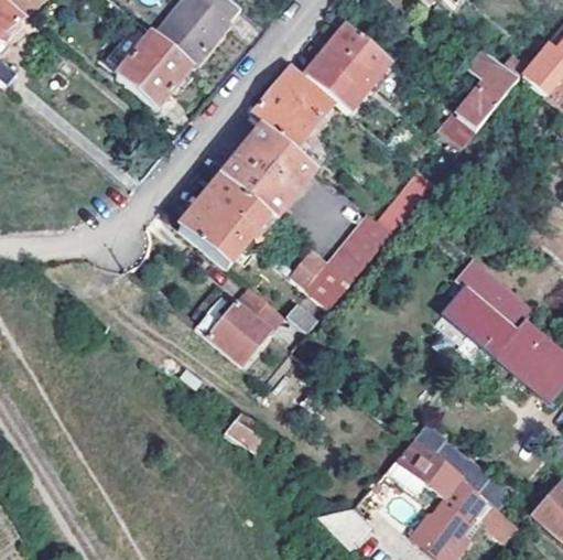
[(17,73),(0,60),(0,34),(4,31),(22,14),(4,0),(0,0),(0,81),(6,86),(17,73)]
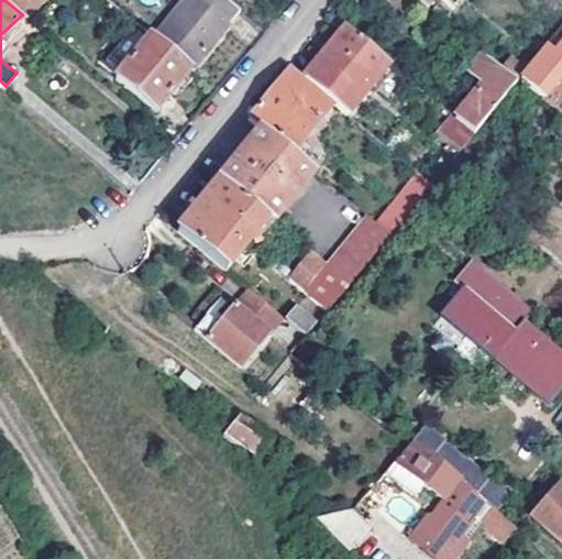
[(4,0),(22,14),(37,0),(4,0)]
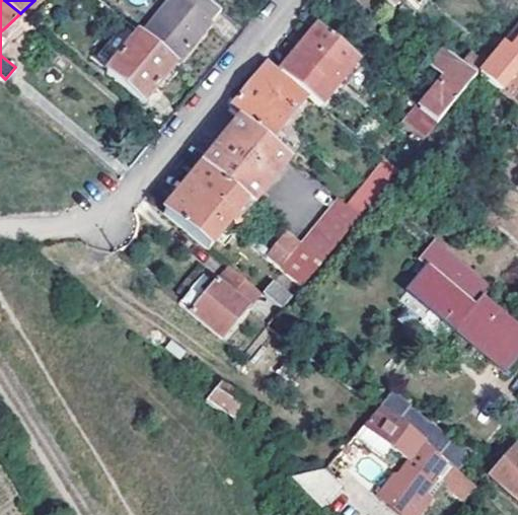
[(169,0),(142,33),(175,62),(220,8),(211,0),(169,0)]
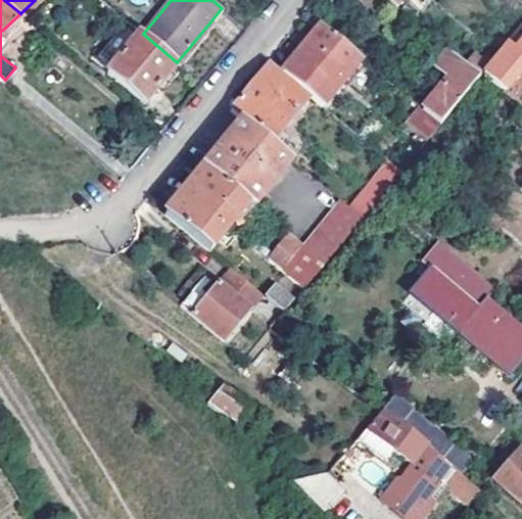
[(321,25),(282,71),(315,98),(323,104),(362,57),(321,25)]
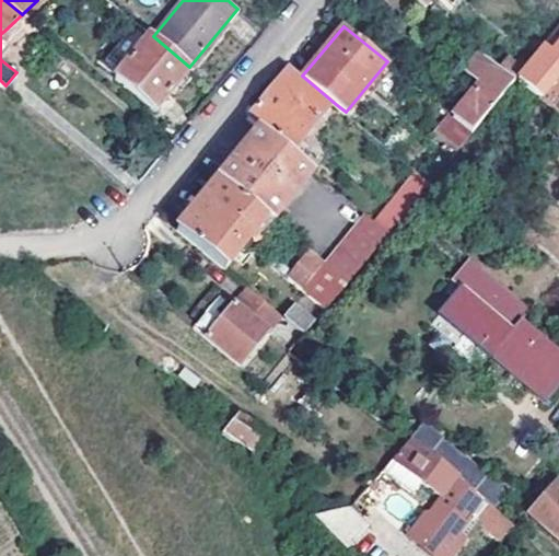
[(0,50),(12,37),(4,31),(0,34),(0,50)]
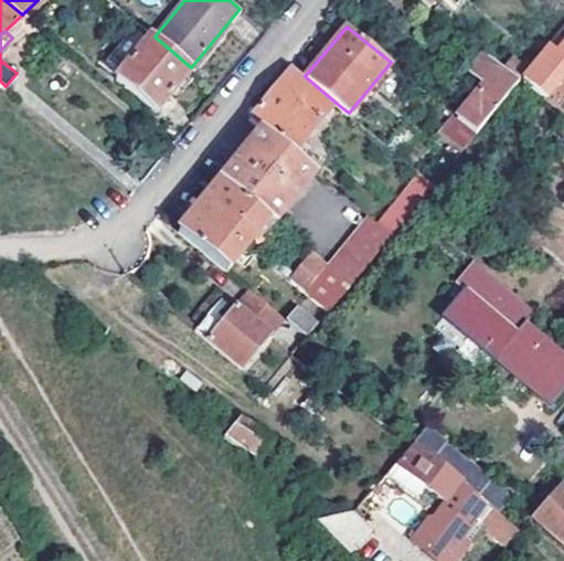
[(155,36),(150,33),(115,77),(156,112),(191,67),(155,36)]
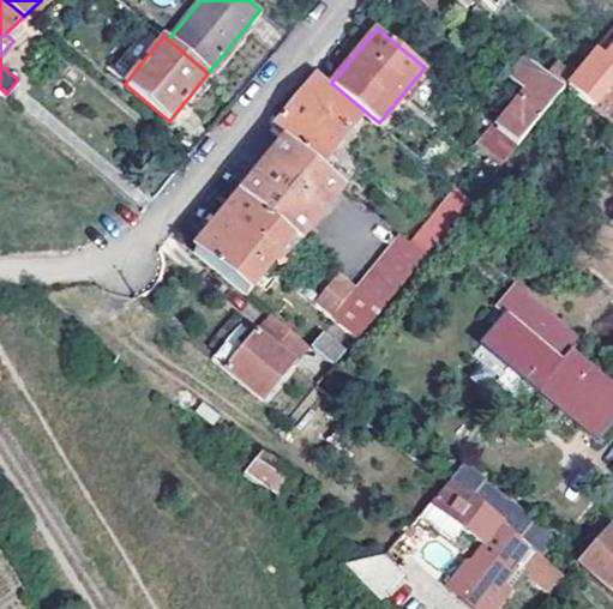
[(565,83),(590,103),(612,73),(612,43),(602,56),(593,49),(565,83)]
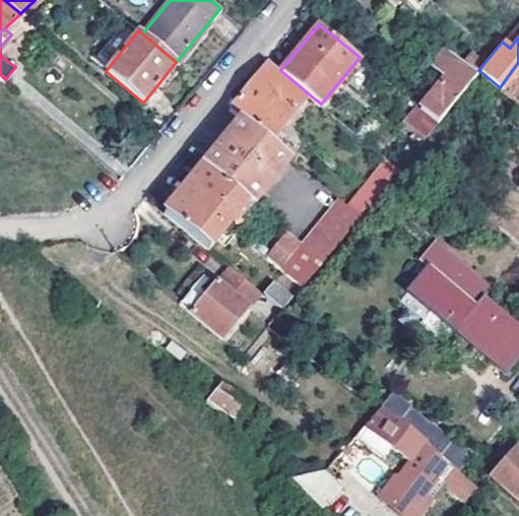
[(436,121),(474,74),(460,63),(442,47),(432,58),(448,72),(418,108),(436,121)]
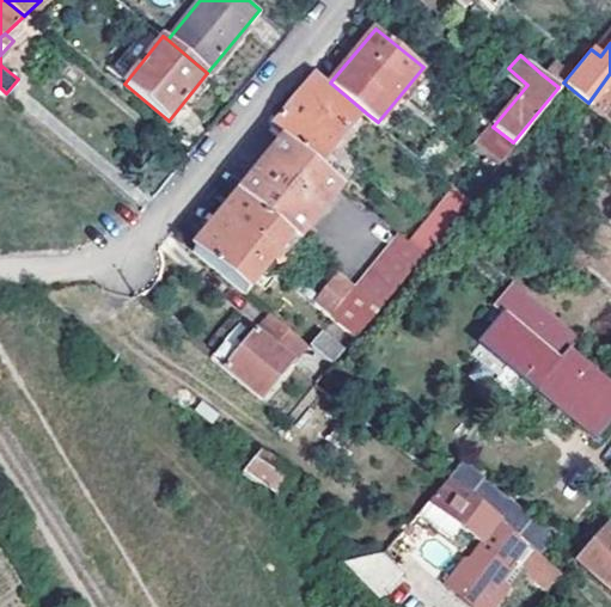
[(553,62),(542,74),(558,87),(563,81),(574,68),(566,62),(561,68),(553,62)]
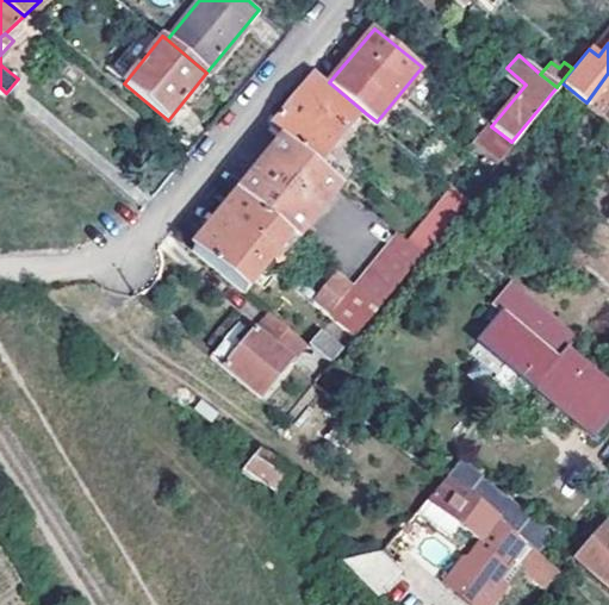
[(319,170),(367,114),(329,82),(314,70),(266,126),(281,138),(319,170)]
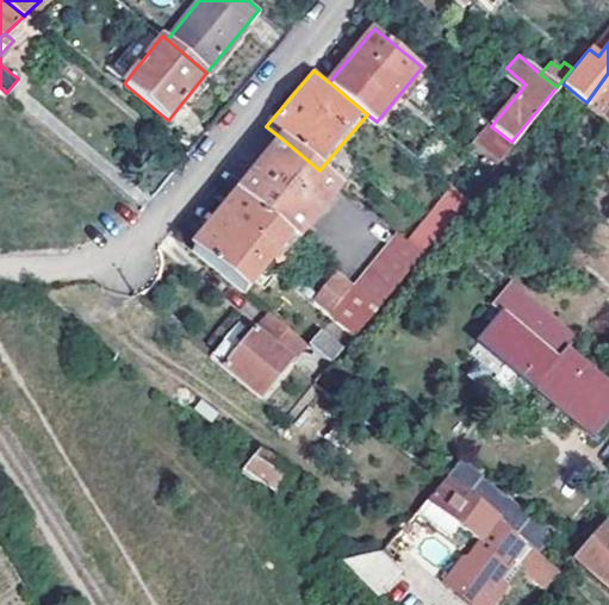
[(236,192),(290,236),(292,238),(337,185),(319,170),(281,138),(269,153),(236,192)]
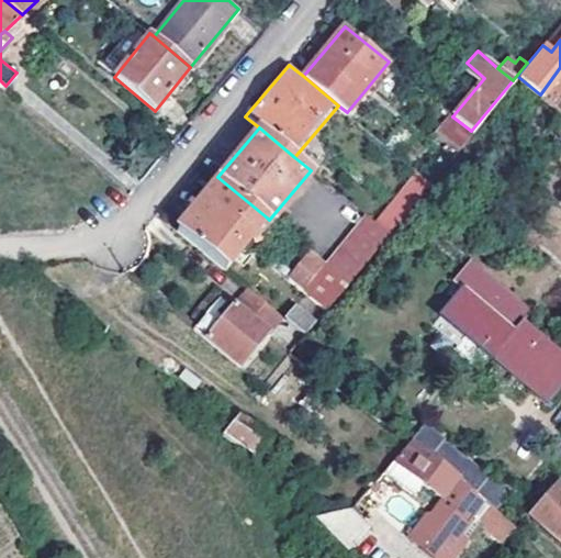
[(224,268),(267,218),(217,177),(176,227),(224,268)]
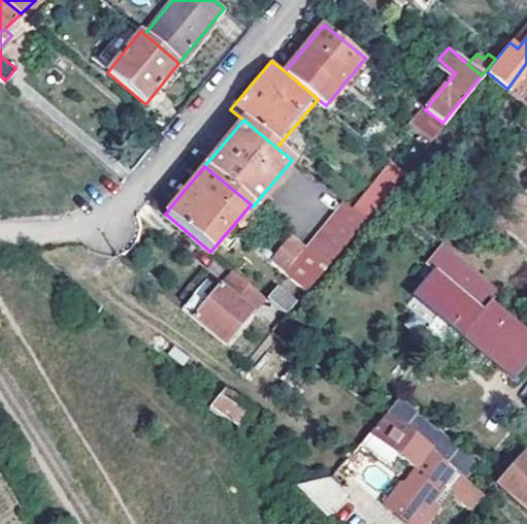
[(363,219),(383,195),(369,184),(349,207),(363,219)]
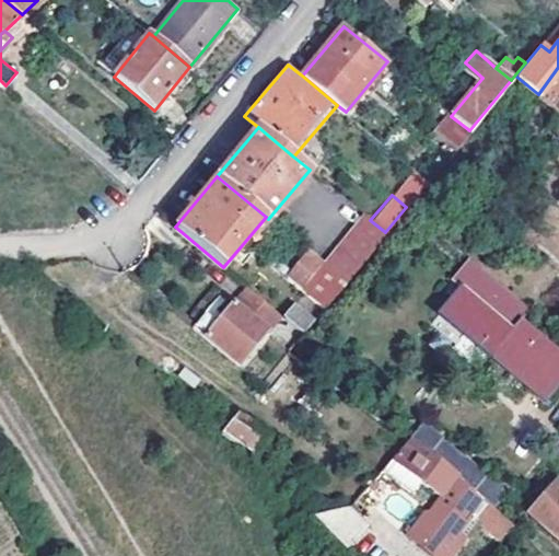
[(344,281),(385,232),(370,220),(361,212),(319,262),(344,281)]
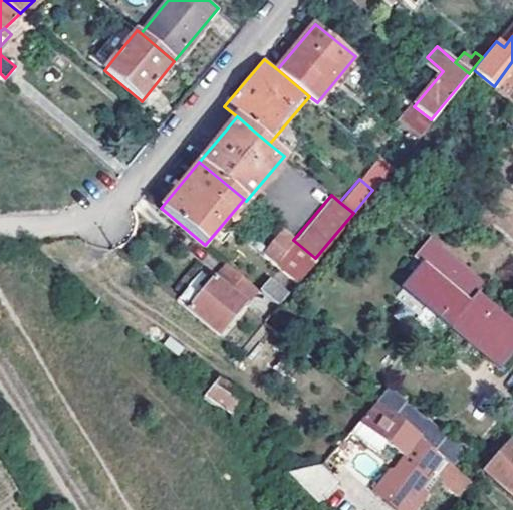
[(415,297),(499,366),(512,348),(512,319),(479,292),(487,282),(430,235),(415,252),(426,261),(437,270),(415,297)]
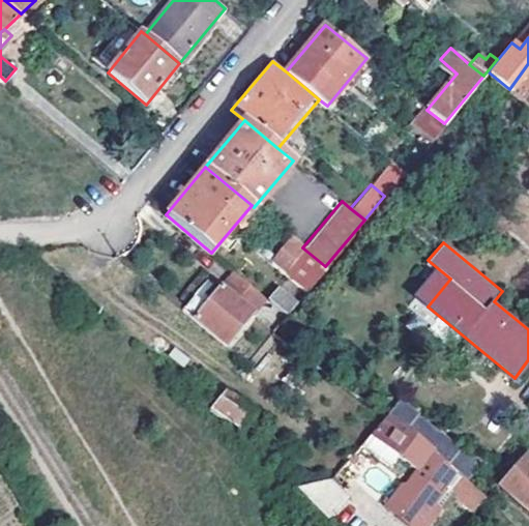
[(439,269),(416,297),(428,307),(450,279),(439,269)]
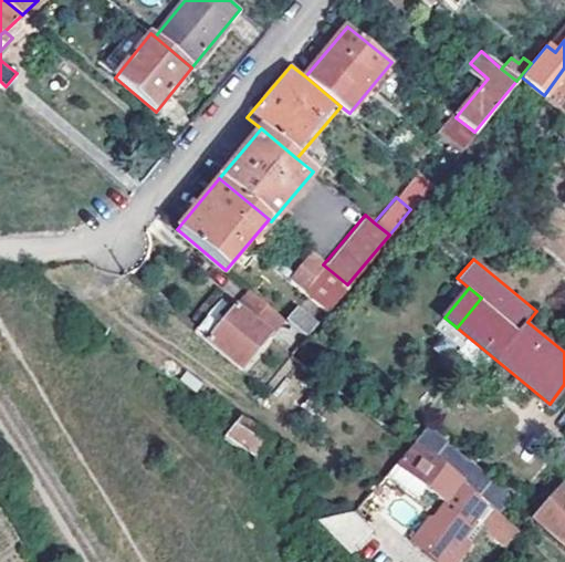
[(305,332),(318,319),(299,299),(285,312),(305,332)]
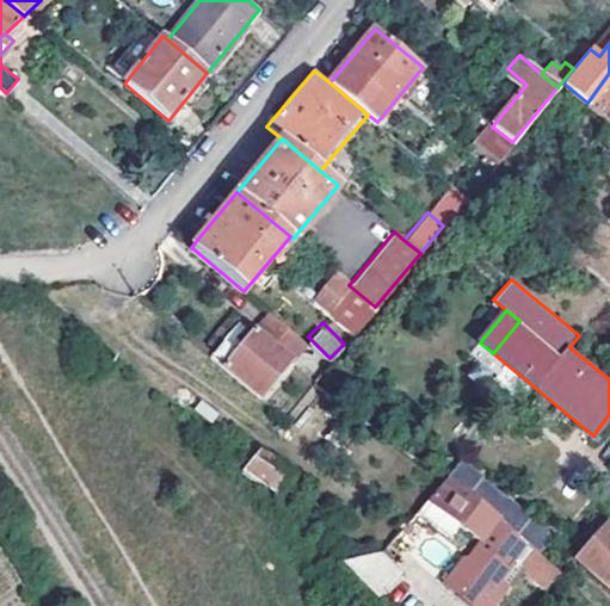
[(223,369),(259,399),(289,362),(254,331),(223,369)]
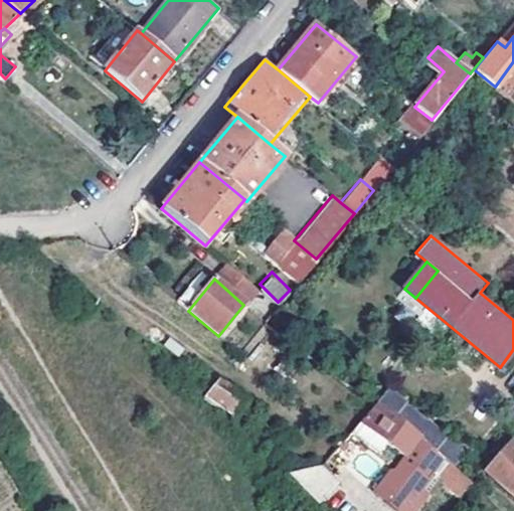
[(264,320),(277,305),(262,293),(248,308),(264,320)]
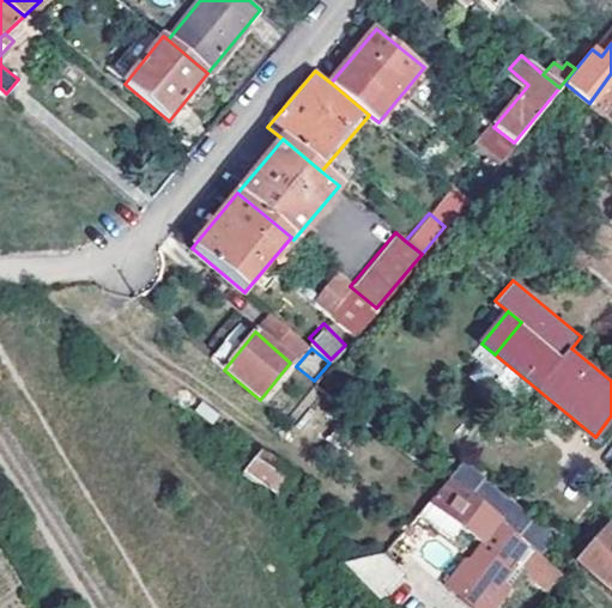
[(241,470),(280,496),(296,472),(259,449),(241,470)]
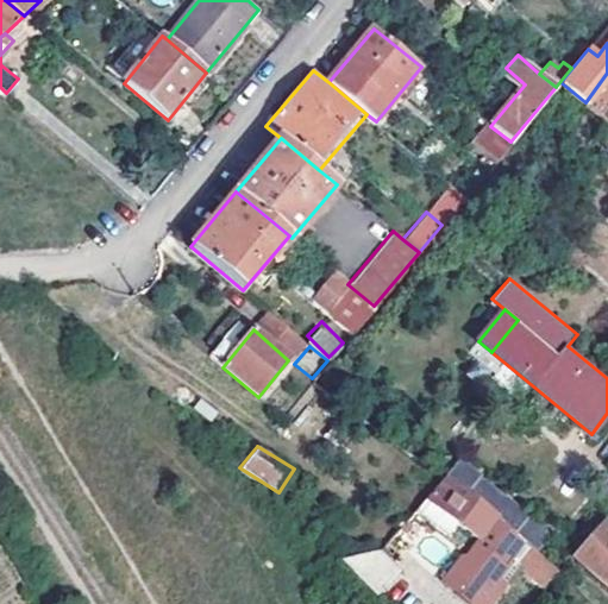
[(456,460),(444,477),(467,494),(478,477),(456,460)]
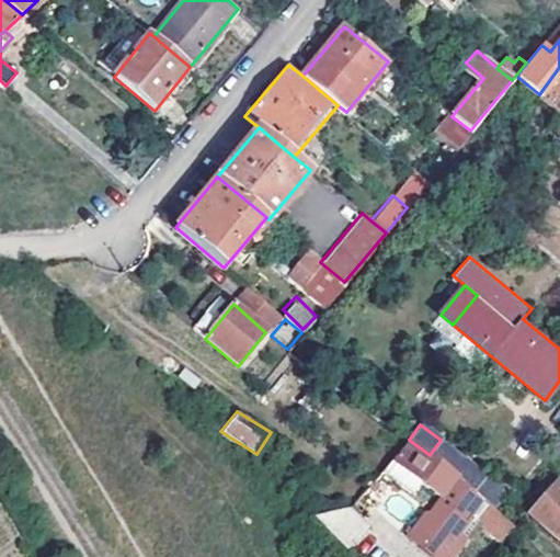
[(458,531),(483,497),(475,489),(430,455),(409,440),(392,459),(391,459),(385,467),(413,492),(422,481),(442,496),(437,501),(442,504),(434,514),(425,515),(418,526),(420,542),(440,556),(448,556),(465,536),(458,531)]
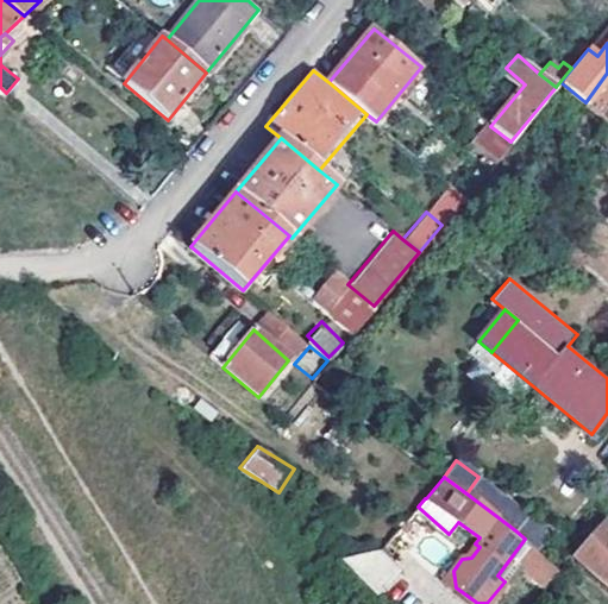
[(527,514),(478,477),(467,494),(515,530),(527,514)]
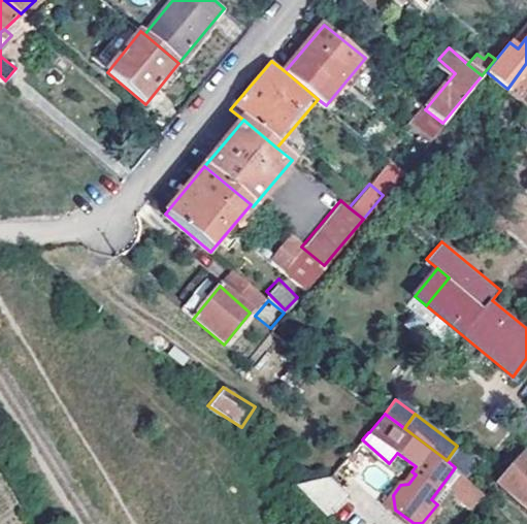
[(526,452),(500,482),(526,506),(526,452)]
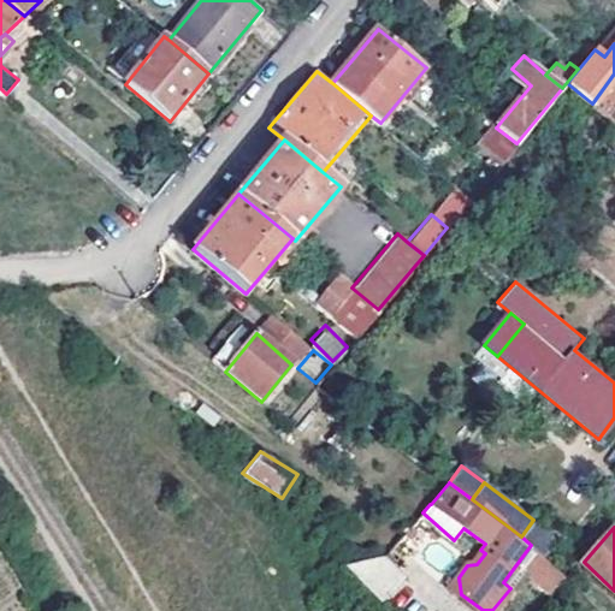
[(384,556),(347,565),(382,600),(406,575),(384,556)]
